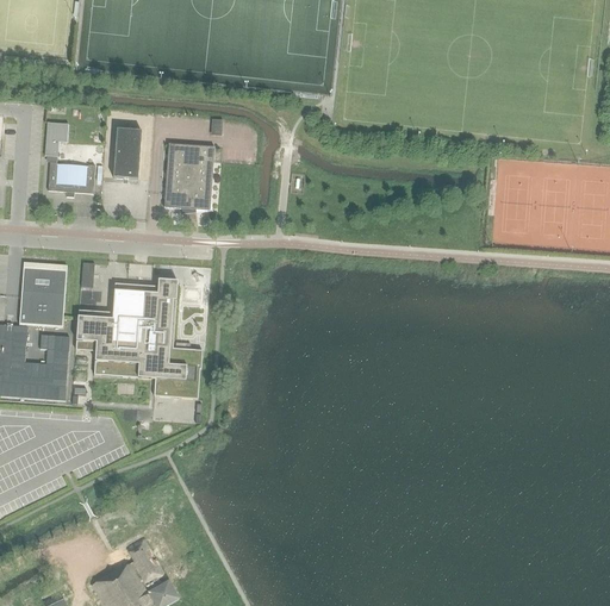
[(224,119),(213,118),(213,133),(223,135),(224,119)]
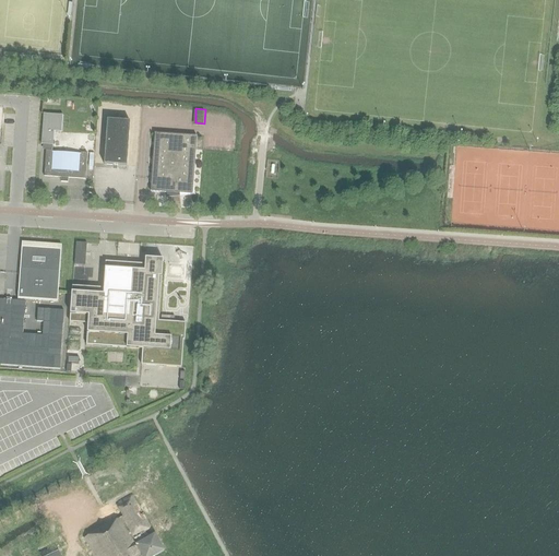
[(43,110),(40,141),(52,142),(54,129),(61,129),(62,111),(43,110)]
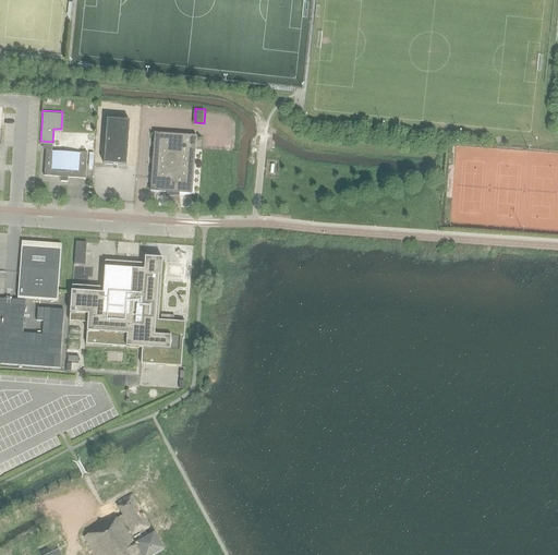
[(107,117),(104,161),(126,163),(130,119),(107,117)]
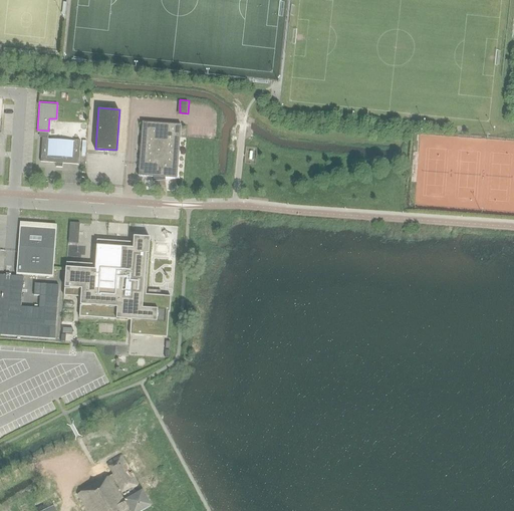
[(142,119),(138,174),(177,176),(181,122),(142,119)]
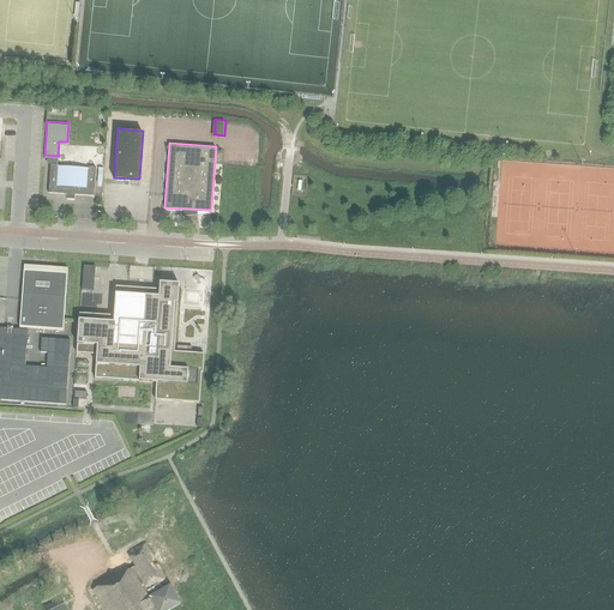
[(74,192),(94,193),(96,164),(89,164),(88,165),(58,164),(58,162),(50,162),(48,191),(67,192),(66,197),(74,197),(74,192)]
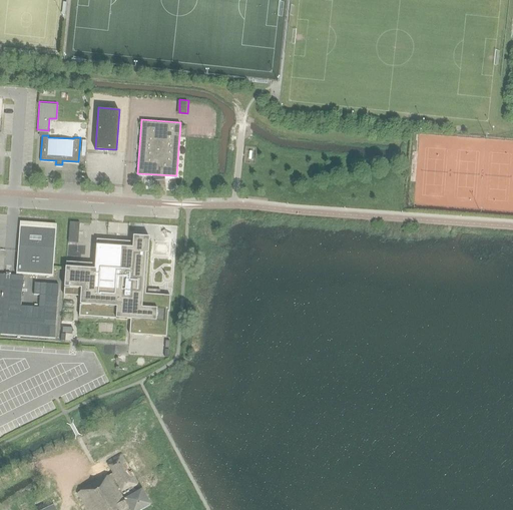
[(78,220),(69,220),(68,240),(77,240),(78,220)]
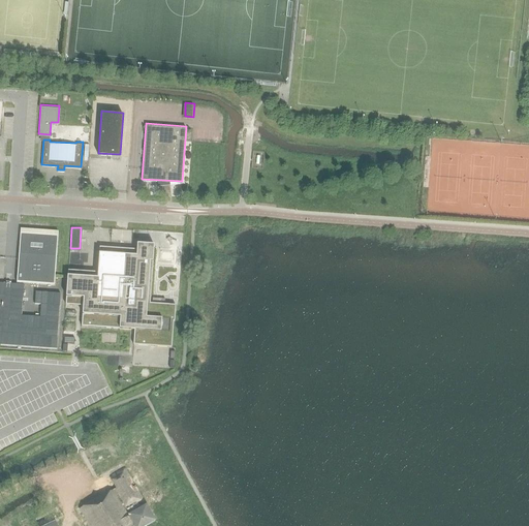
[(20,230),(17,279),(54,282),(58,234),(20,230)]
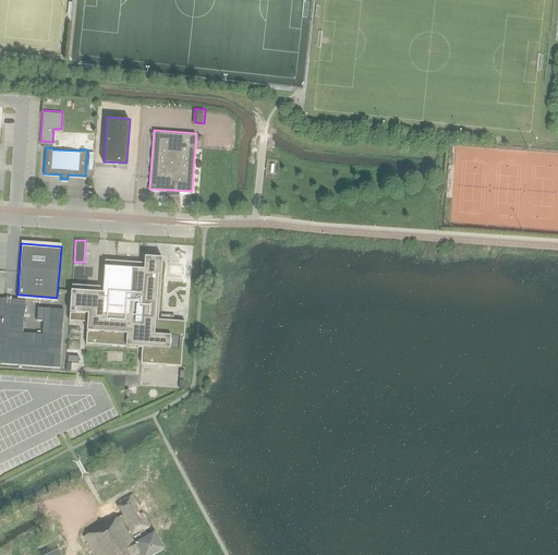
[(98,285),(72,282),(69,318),(87,321),(87,326),(86,341),(135,346),(142,346),(141,361),(164,363),(182,364),(184,330),(185,320),(158,317),(162,255),(144,254),(144,261),(143,261),(141,261),(120,260),(105,258),(104,285),(98,285)]
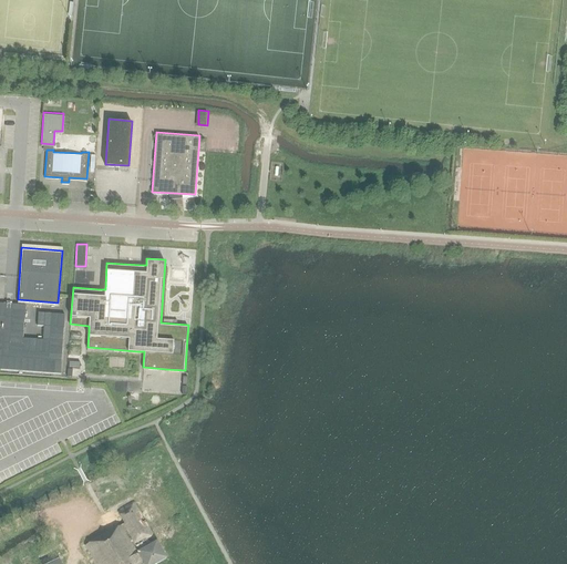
[(24,304),(0,301),(0,368),(60,372),(64,314),(37,311),(35,324),(43,324),(42,338),(22,336),(24,304)]
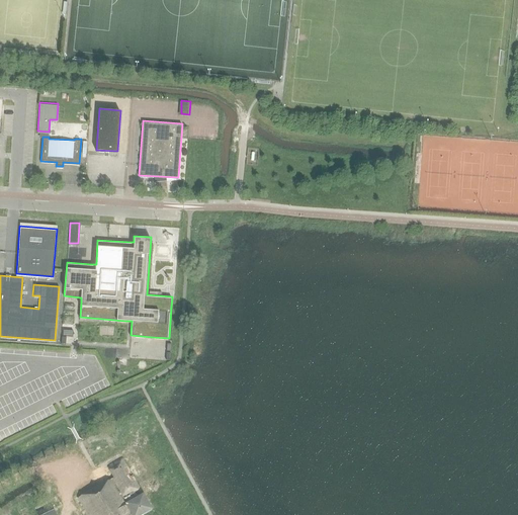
[(120,431),(115,433),(117,436),(120,441),(120,442),(139,432),(134,423),(131,425),(125,428),(120,431)]
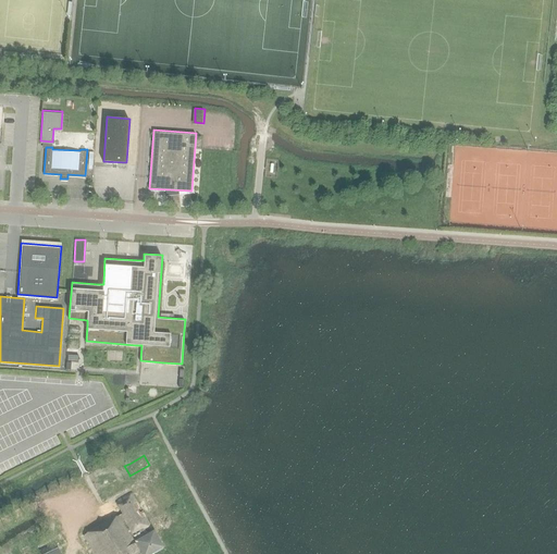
[(149,465),(130,476),(132,479),(135,484),(135,485),(156,475),(149,465)]
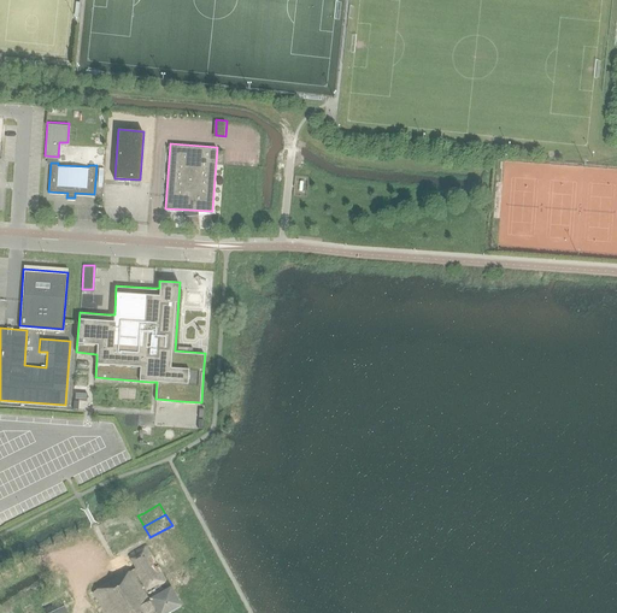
[(172,525),(150,537),(152,541),(156,547),(156,548),(178,536),(172,525)]
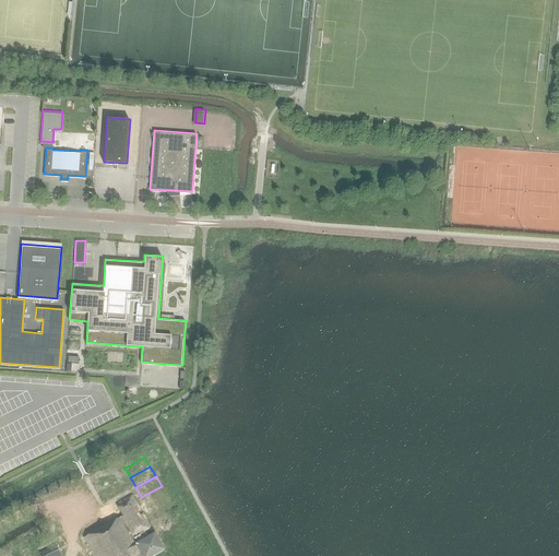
[(162,486),(141,497),(143,500),(146,506),(147,507),(167,496),(162,486)]
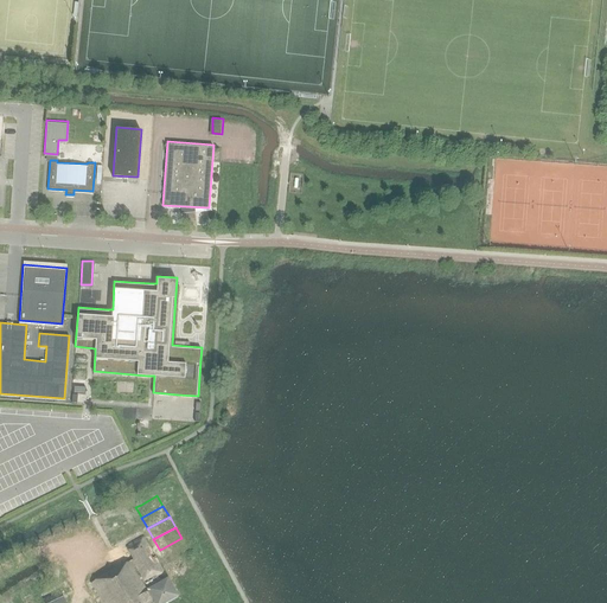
[(181,538),(160,550),(161,553),(166,560),(187,549),(181,538)]
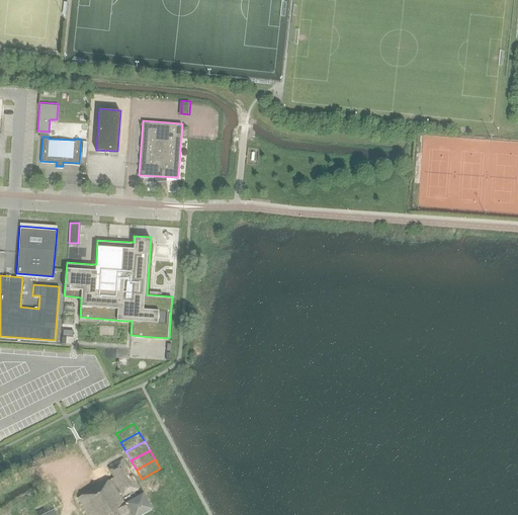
[(83,468),(79,470),(84,480),(100,471),(95,461),(91,463),(87,465),(83,468)]
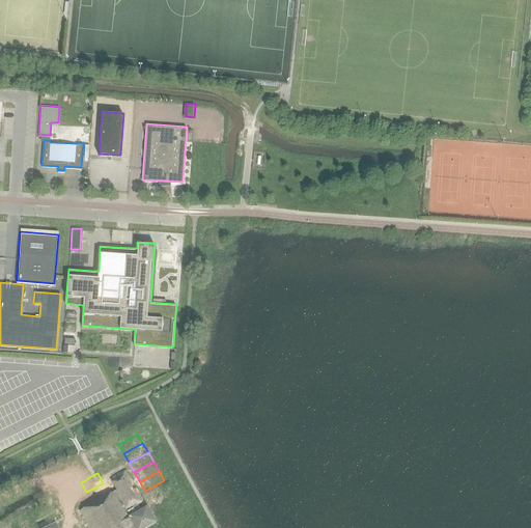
[(67,490),(64,492),(70,501),(86,492),(81,482),(77,484),(73,488),(67,490)]
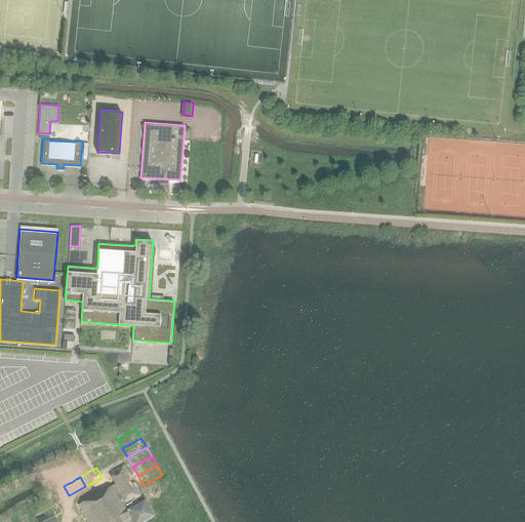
[(102,478),(85,486),(91,496),(107,487),(102,478)]
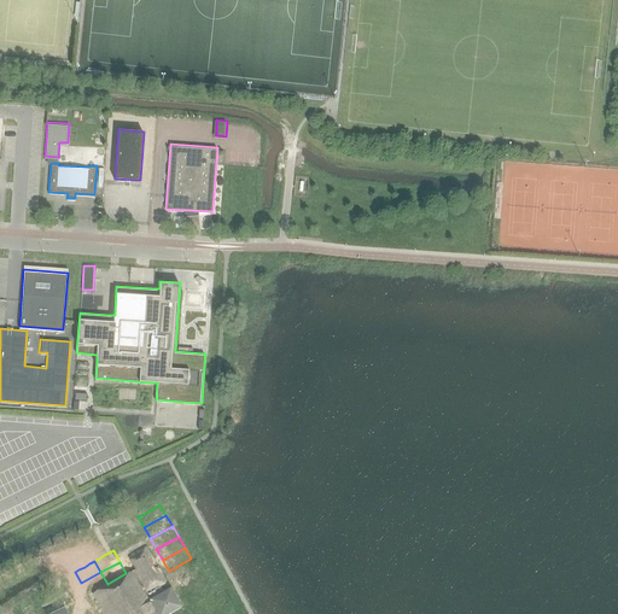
[(100,572),(81,583),(88,595),(108,584),(100,572)]
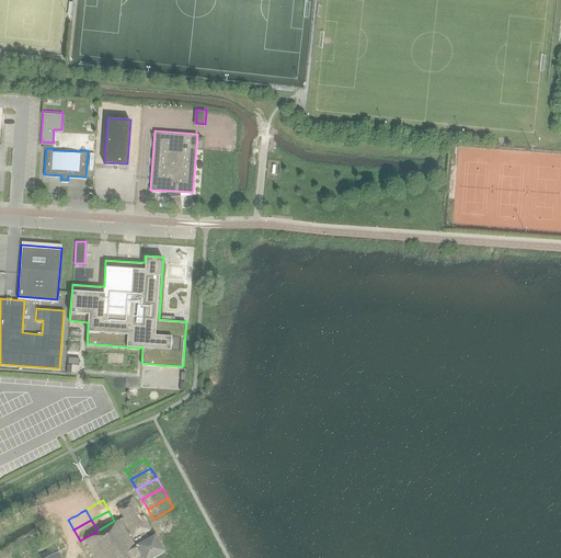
[(114,521),(98,531),(103,542),(121,532),(114,521)]
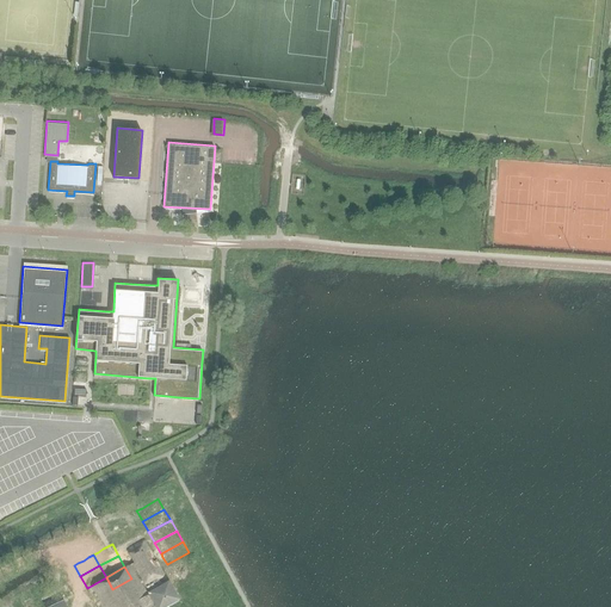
[(106,577),(87,588),(93,600),(112,589),(106,577)]
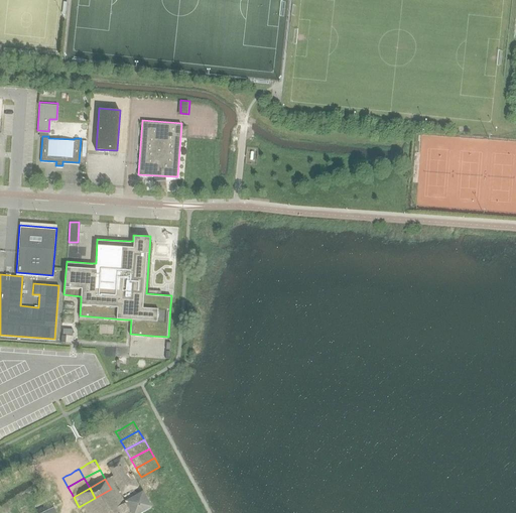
[(111,489),(95,498),(101,508),(117,499),(111,489)]
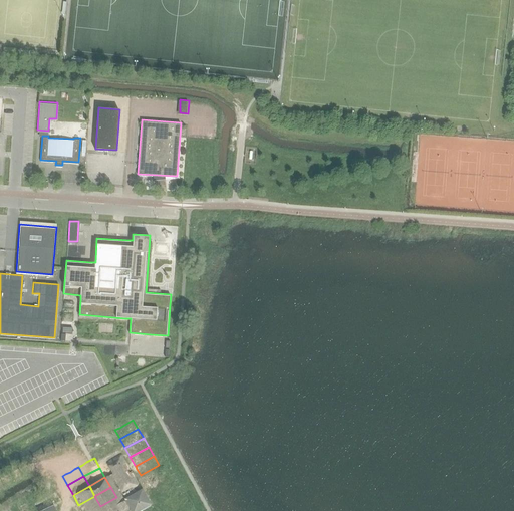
[(94,496),(78,505),(81,510),(90,510),(100,506),(94,496)]
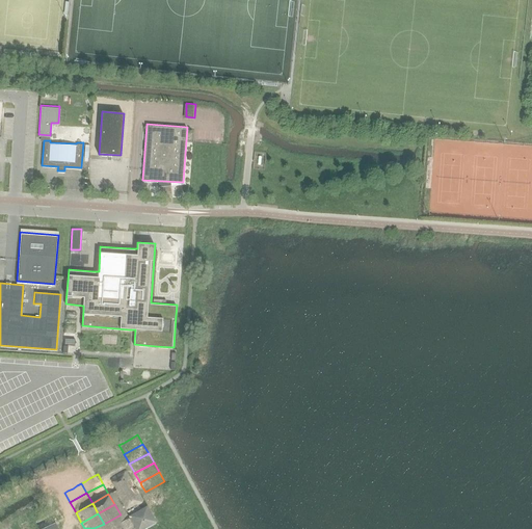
[(121,514),(104,524),(107,528),(117,528),(126,525),(121,514)]
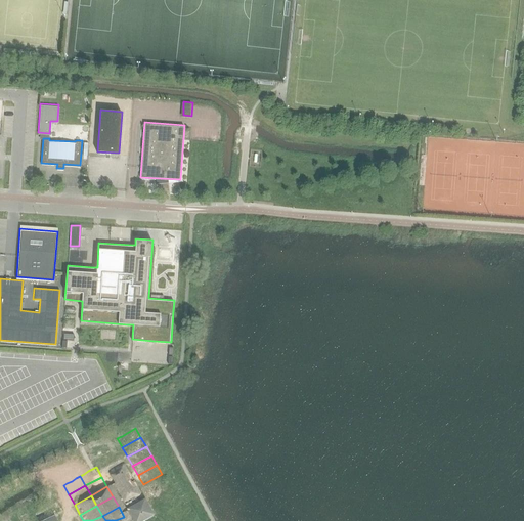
[(39,520),(50,520),(56,518),(52,509),(37,516),(39,520)]
